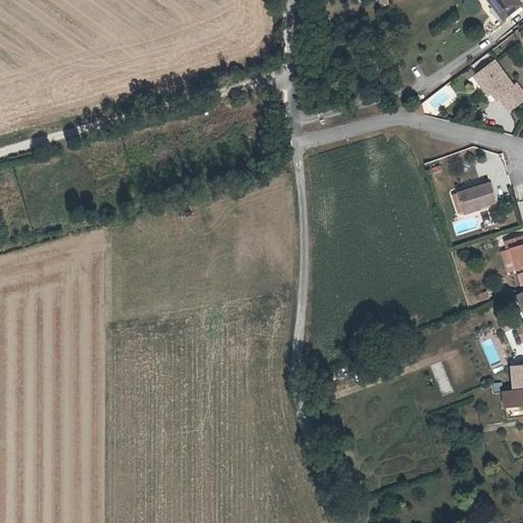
[(522,2),(520,0),(491,0),(505,16),(522,3),(522,2)]
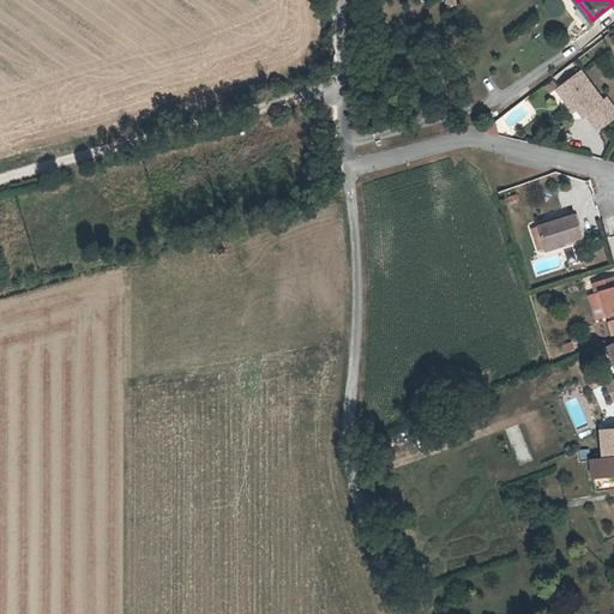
[(579,67),(559,82),(575,104),(581,113),(585,110),(596,125),(613,112),(613,108),(606,95),(602,98),(579,67)]
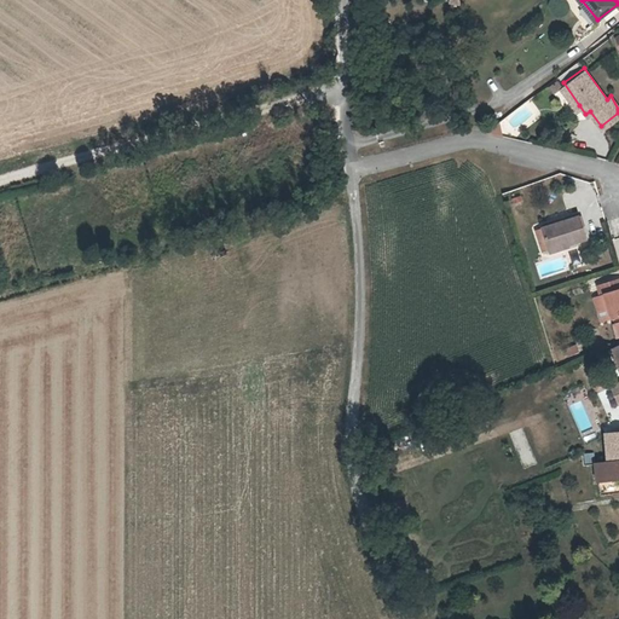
[(576,108),(579,105),(563,82),(560,85),(576,108)]
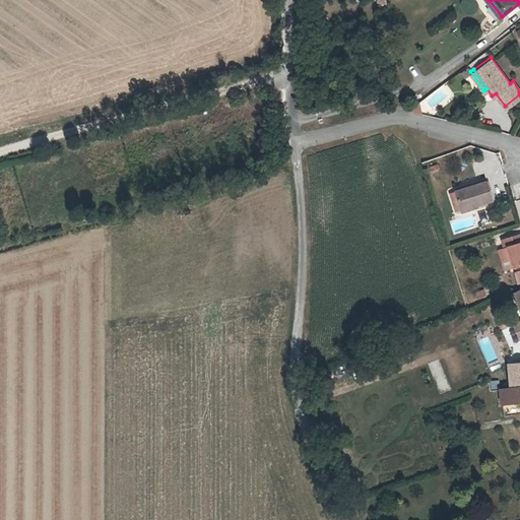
[(417,117),(452,94),(446,84),(410,107),(417,117)]
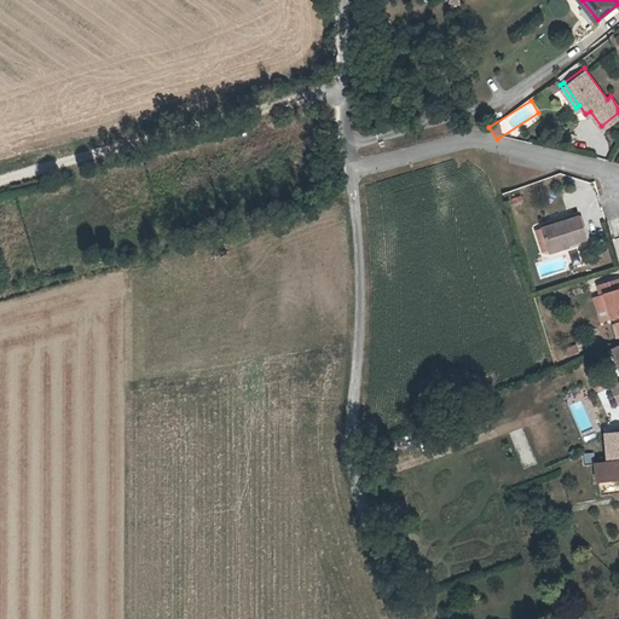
[(580,212),(543,223),(544,225),(549,244),(550,247),(588,236),(580,212)]
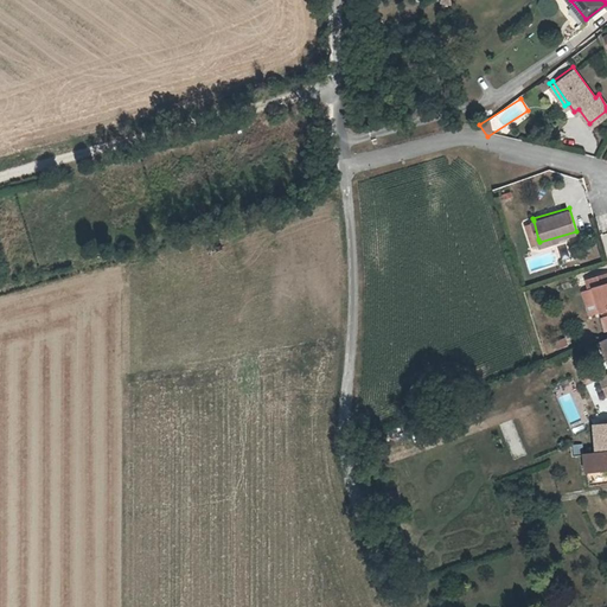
[(538,240),(534,221),(526,223),(532,242),(538,240)]
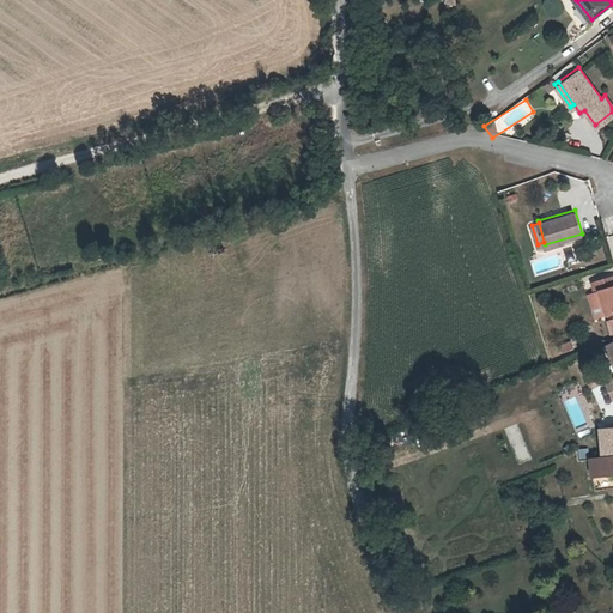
[(598,296),(601,315),(602,317),(612,314),(612,278),(590,284),(594,297),(598,296)]
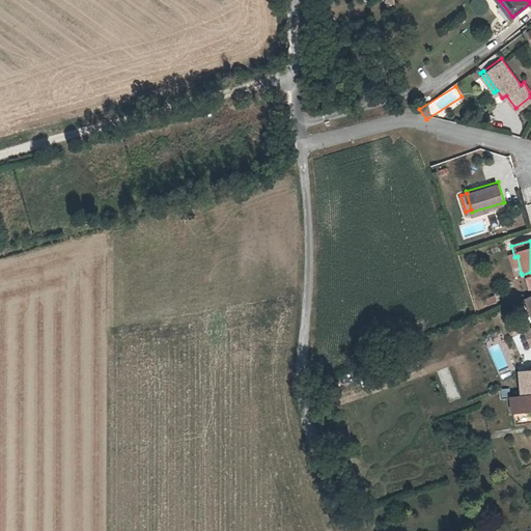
[(518,256),(514,257),(509,258),(512,275),(521,273),(518,256)]
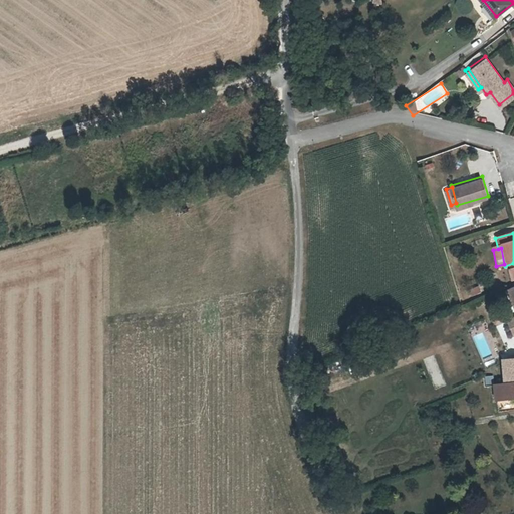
[(513,289),(504,293),(513,315),(513,289)]
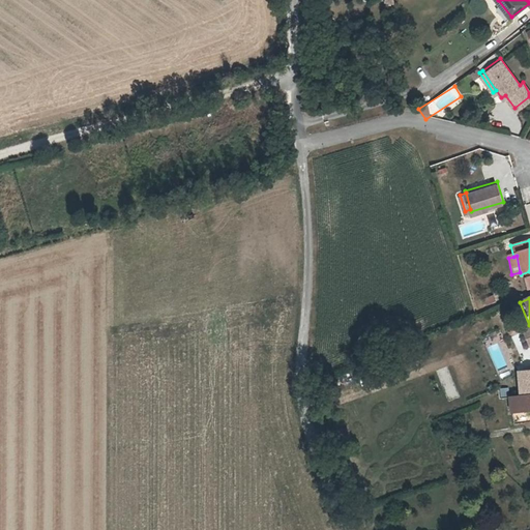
[(529,328),(520,333),(526,348),(529,345),(529,328)]
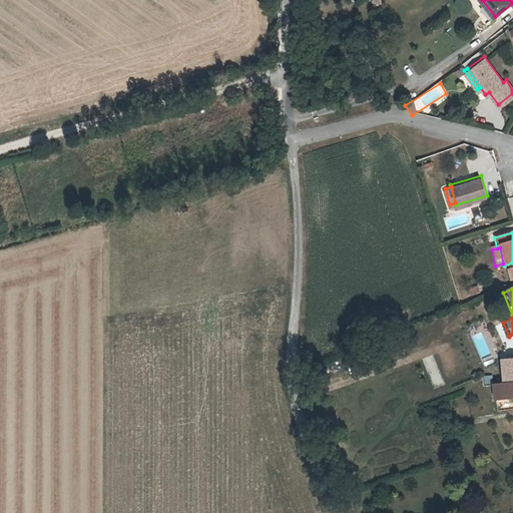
[(512,361),(499,363),(501,386),(512,383),(512,361)]
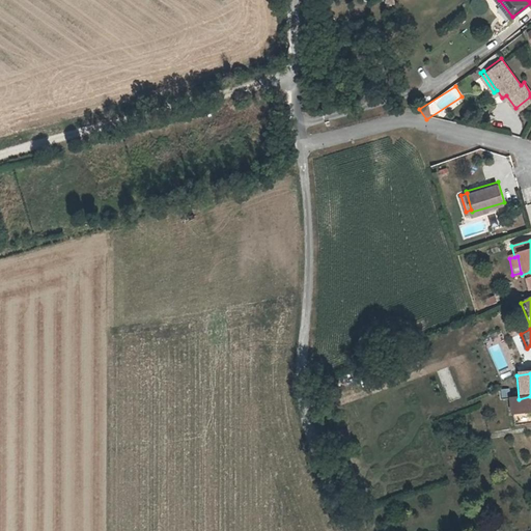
[(530,396),(519,399),(509,400),(511,415),(530,411),(530,396)]
